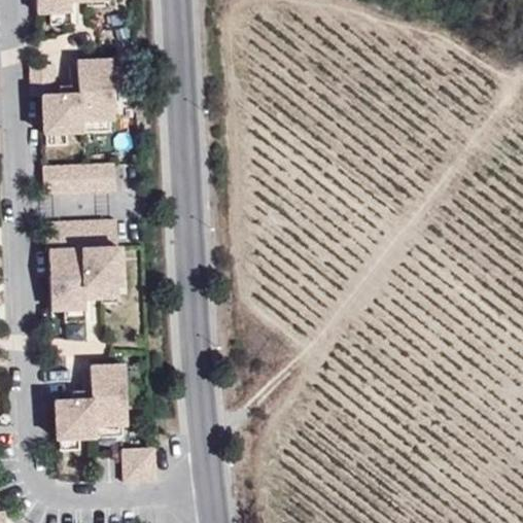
[(36,0),(37,10),(50,10),(71,8),(70,0),(36,0)]
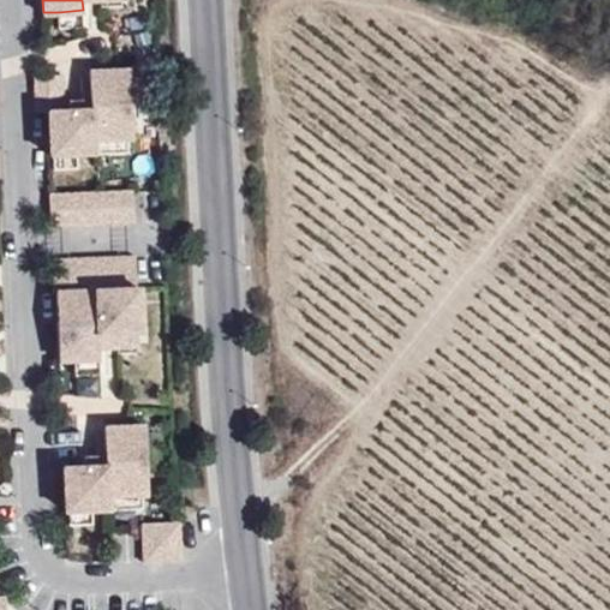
[(83,10),(59,12),(59,27),(84,25),(83,10)]
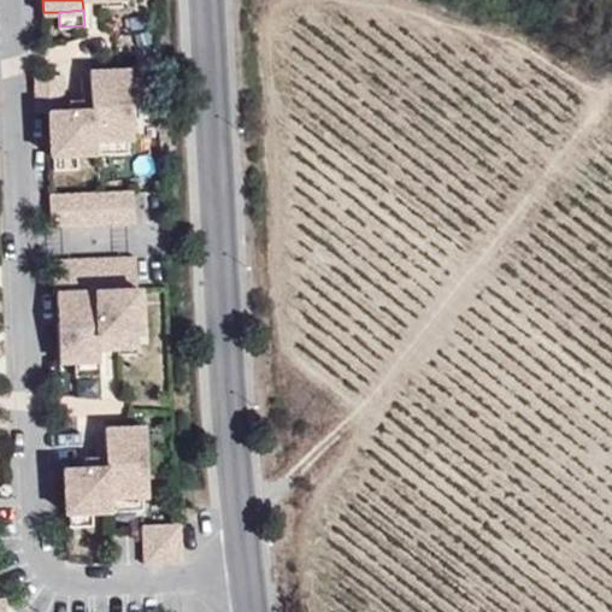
[(128,137),(133,137),(130,68),(90,70),(93,109),(65,110),(64,74),(35,75),(36,110),(49,110),(51,153),(54,153),(77,153),(95,152),(94,139),(100,139),(128,137)]
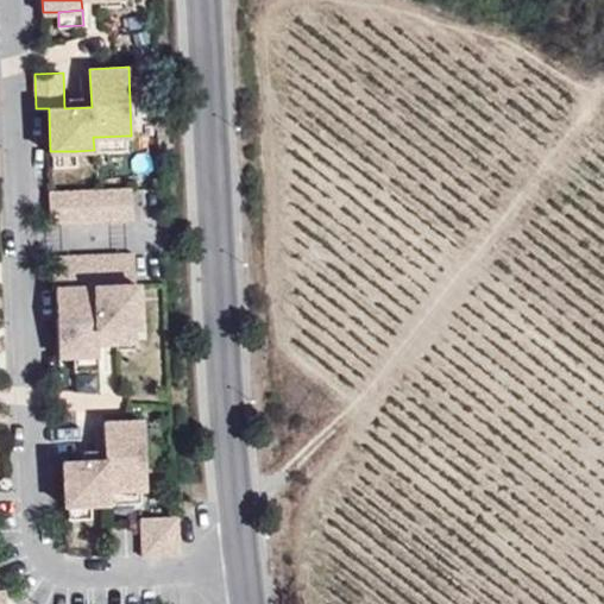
[(99,137),(100,150),(126,149),(126,136),(99,137)]
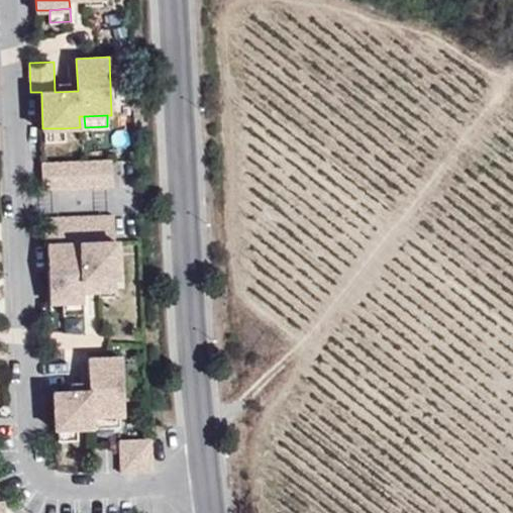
[(45,128),(45,140),(66,140),(65,128),(45,128)]
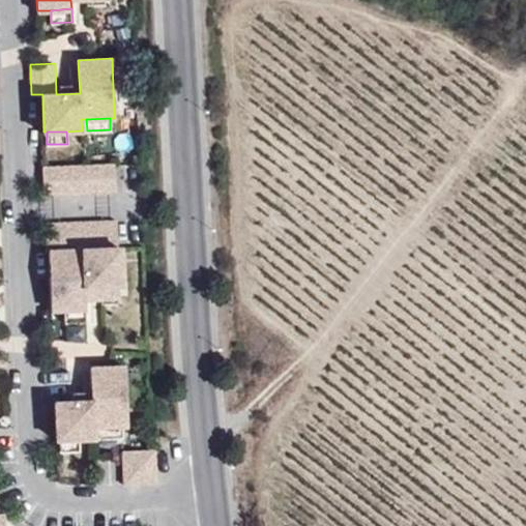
[(114,188),(113,162),(54,165),(55,192),(114,188)]
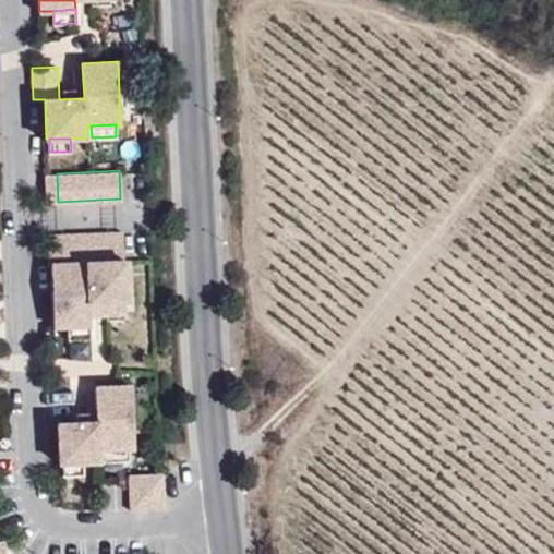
[(58,202),(57,173),(44,175),(45,202),(58,202)]
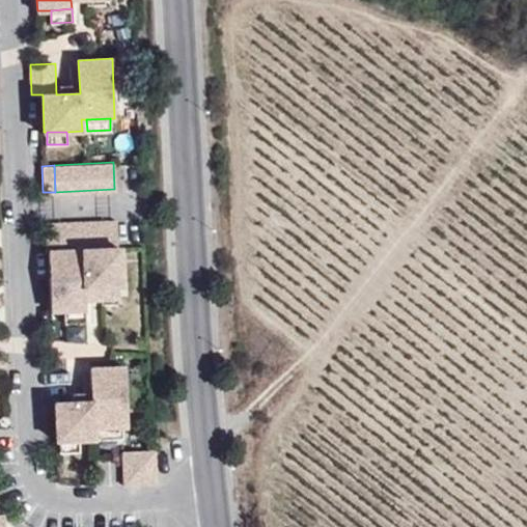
[(121,219),(57,222),(59,249),(49,250),(52,310),(64,309),(86,308),(86,299),(85,286),(119,285),(129,286),(127,245),(123,246),(121,219)]
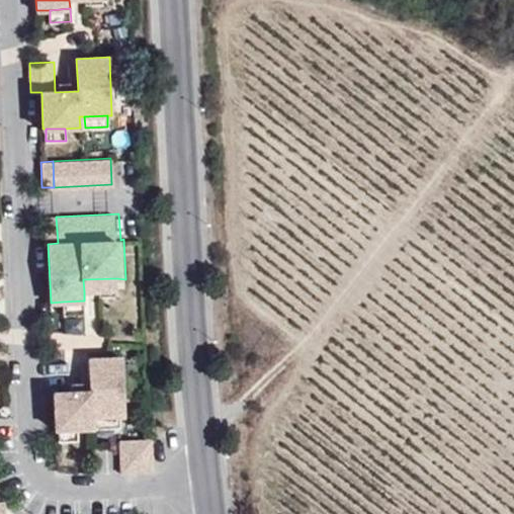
[(48,244),(58,243),(56,217),(44,218),(46,244),(48,244)]
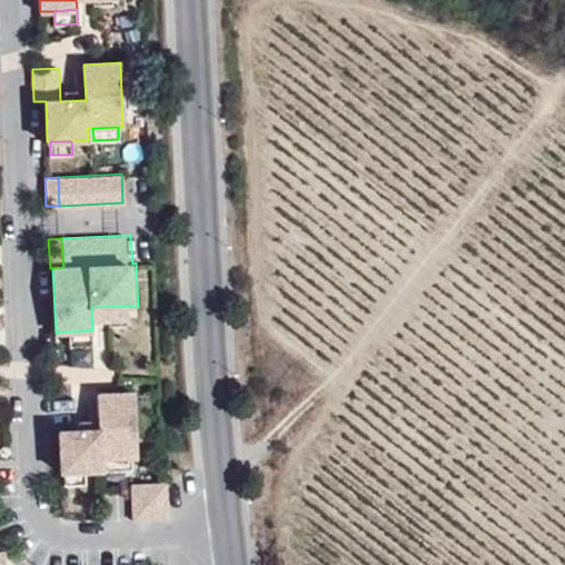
[(91,307),(92,320),(129,319),(128,306),(91,307)]
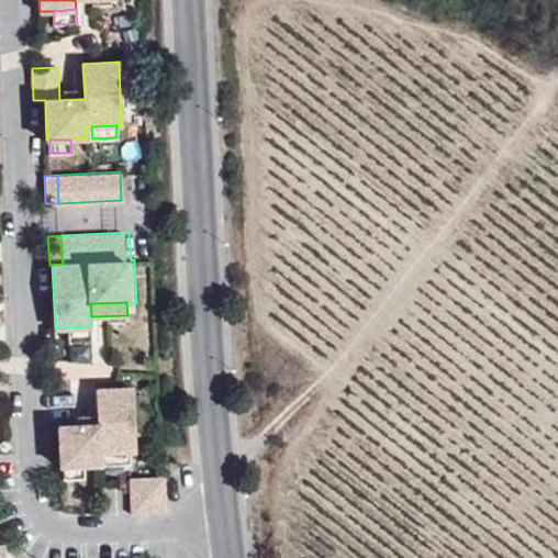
[(92,341),(91,326),(68,327),(69,342),(92,341)]
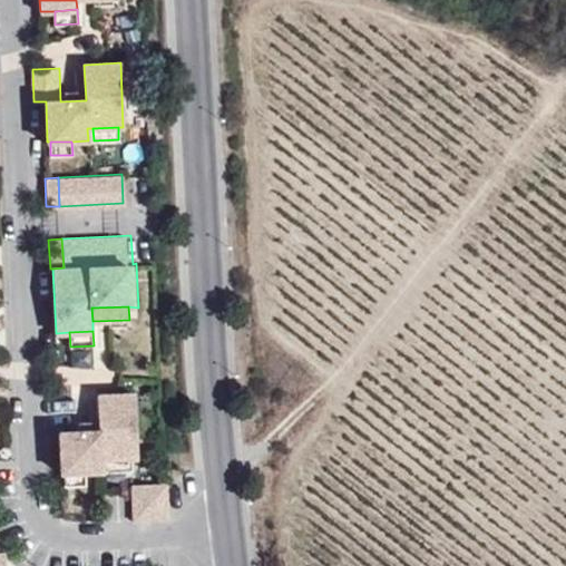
[(60,432),(61,472),(64,472),(86,471),(103,470),(101,458),(107,458),(132,457),(138,457),(135,393),(97,394),(98,422),(99,430),(79,431),(60,432)]
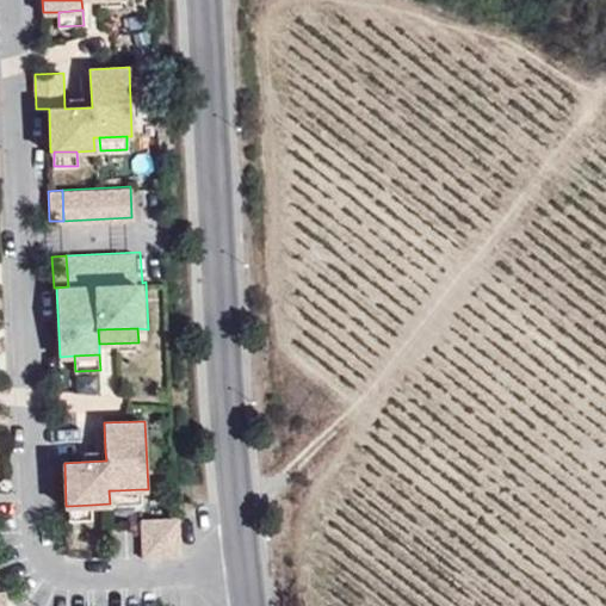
[(141,502),(141,489),(115,490),(115,504),(141,502)]
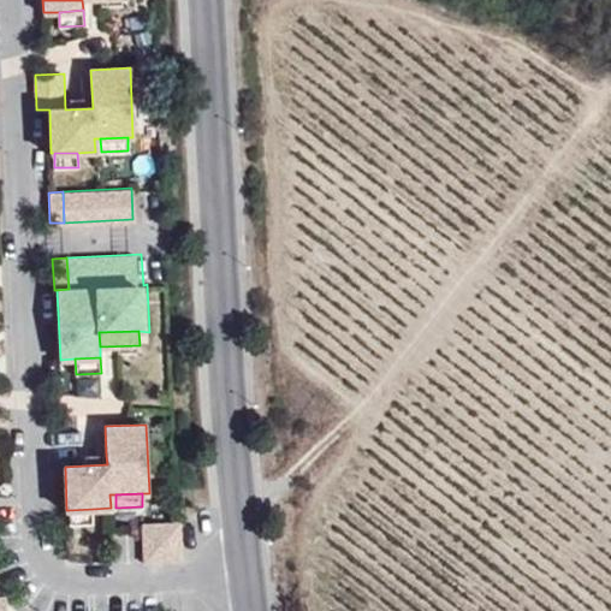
[(93,509),(69,510),(70,525),(94,523),(93,509)]
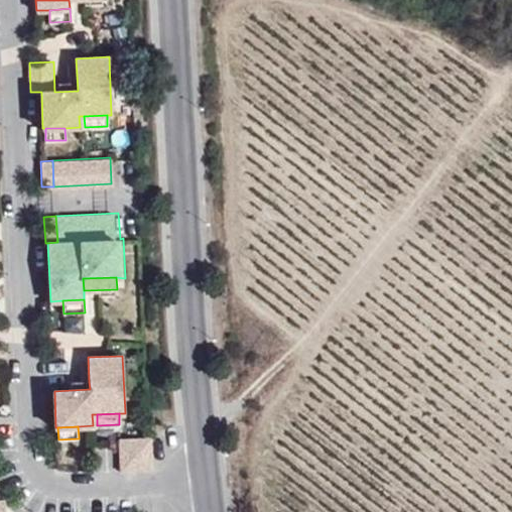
[(151,436),(119,437),(121,470),(152,469),(151,436)]
